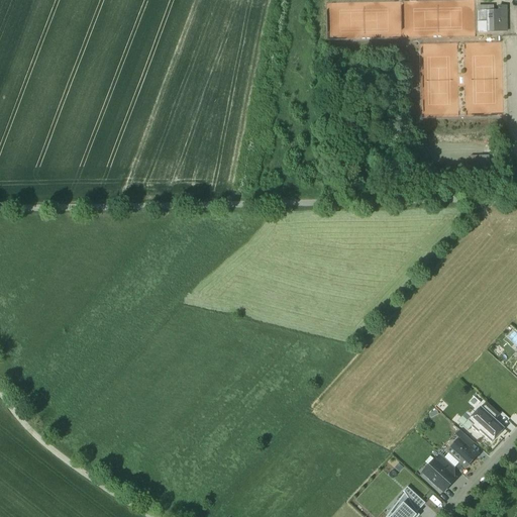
[(498,10),(498,11),(487,11),(487,14),(491,14),(491,21),(487,21),(487,32),(507,31),(506,7),(498,7),(498,10)]
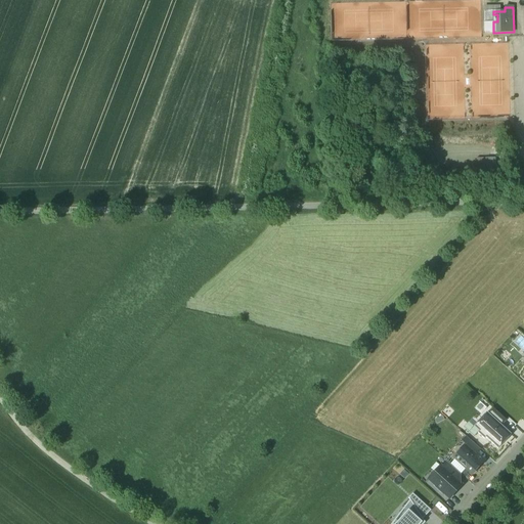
[(506,421),(492,408),(487,413),(501,426),(506,421)]
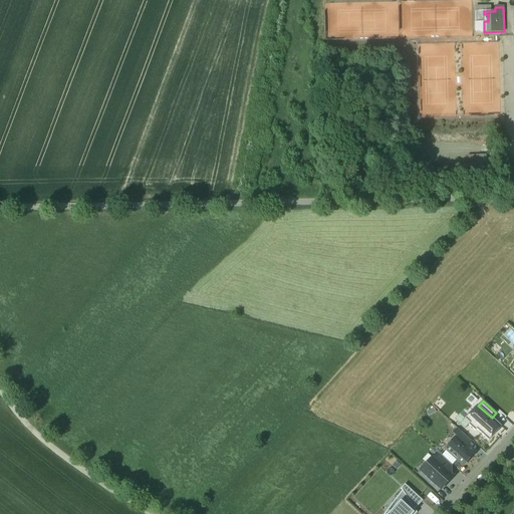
[(478,406),(478,405),(469,414),(474,419),(468,425),(475,431),(476,429),(488,441),(501,426),(492,418),(478,406)]
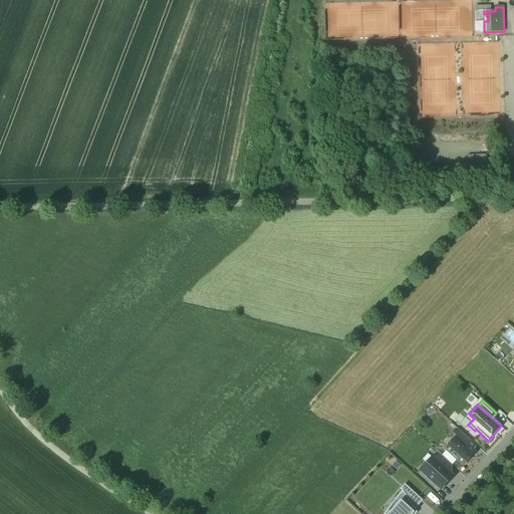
[(457,428),(453,433),(457,437),(457,436),(461,432),(457,428)]
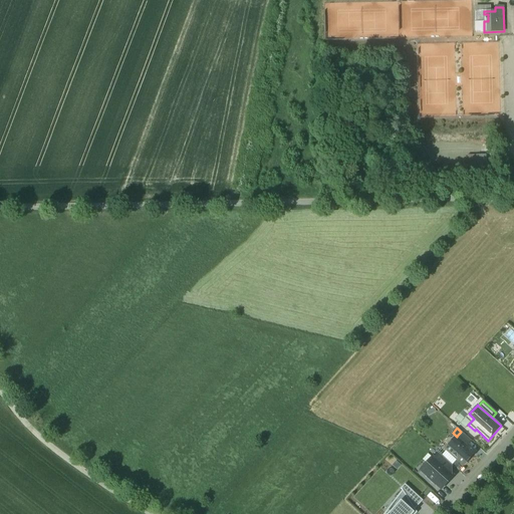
[(457,436),(457,437),(446,449),(463,465),(475,453),(457,436)]
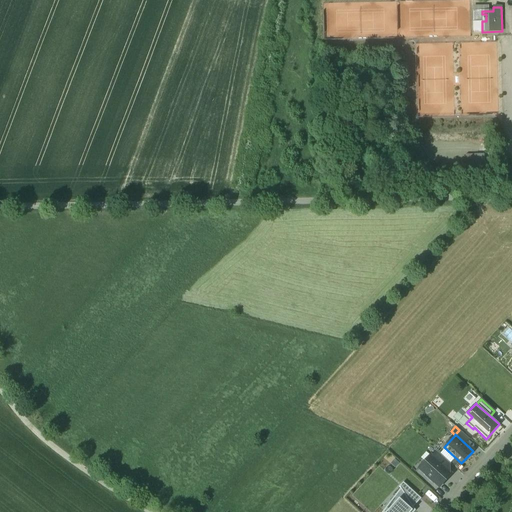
[(450,464),(437,452),(432,457),(445,469),(450,464)]
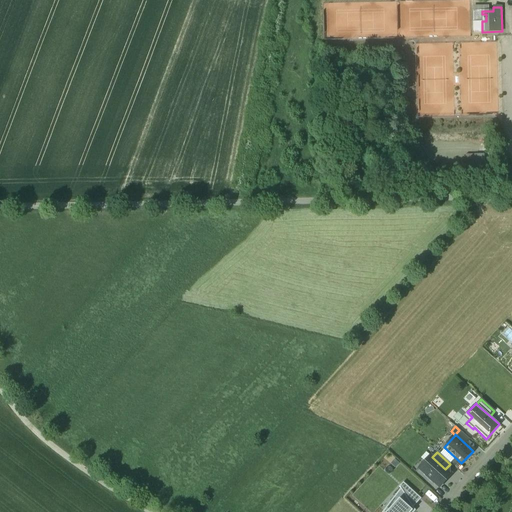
[(445,469),(432,457),(431,455),(419,469),(426,475),(425,476),(432,482),(433,482),(439,487),(451,474),(445,469)]
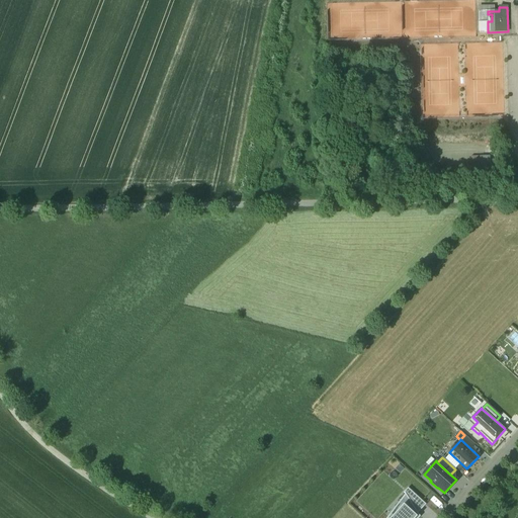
[(401,501),(416,516),(418,513),(426,505),(408,489),(404,493),(405,495),(401,501)]
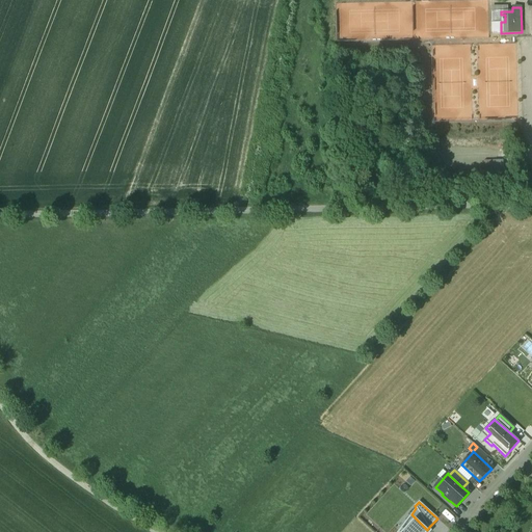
[(397,531),(430,531),(431,531),(429,527),(427,530),(411,514),(397,531)]
